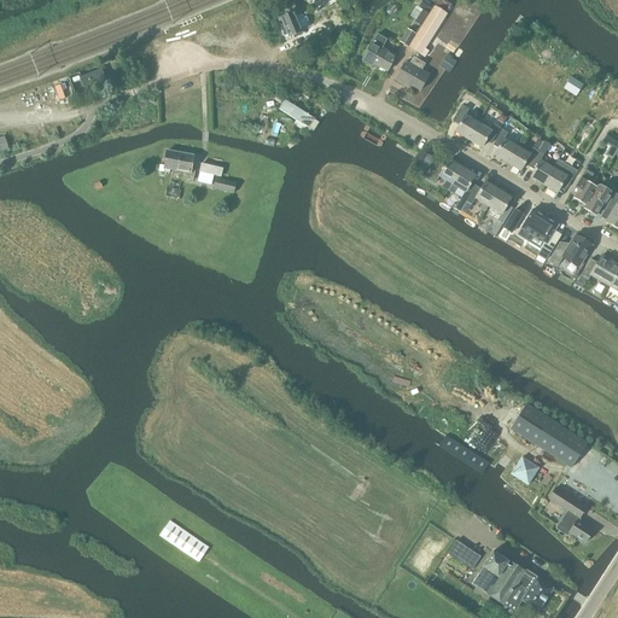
[(443,0),(438,0),(435,6),(447,13),(452,5),(443,0)]
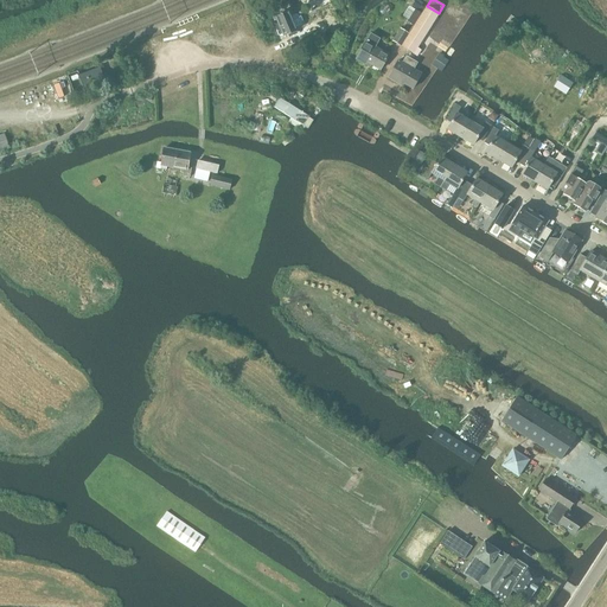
[(415,1),(411,7),(415,10),(422,13),(426,7),(415,1)]
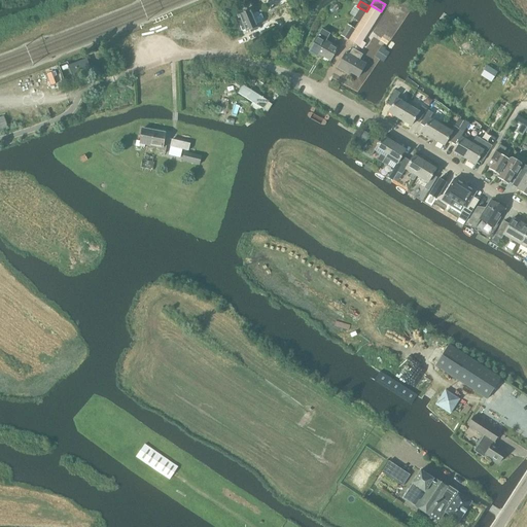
[(366,11),(359,23),(355,29),(348,40),(361,48),(364,44),(361,42),(381,11),(371,5),(370,6),(366,11)]
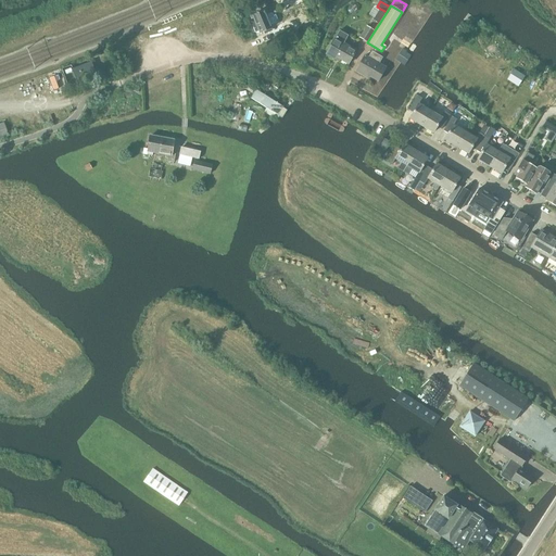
[(379,24),(387,12),(380,9),(373,21),(379,24)]
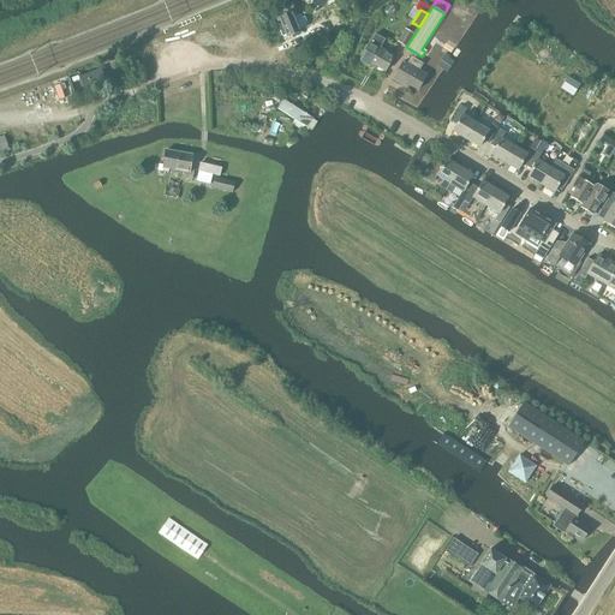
[(292,12),(279,18),(281,24),(278,25),(282,36),(286,35),(287,37),(292,35),(293,37),(296,36),(294,34),(300,31),(298,28),(304,25),(306,21),(304,17),(299,15),(293,17),(292,12)]
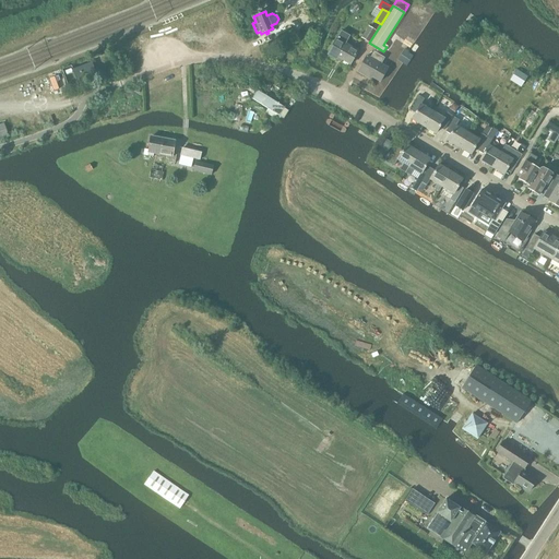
[(369,43),(377,31),(368,26),(360,37),(369,43)]
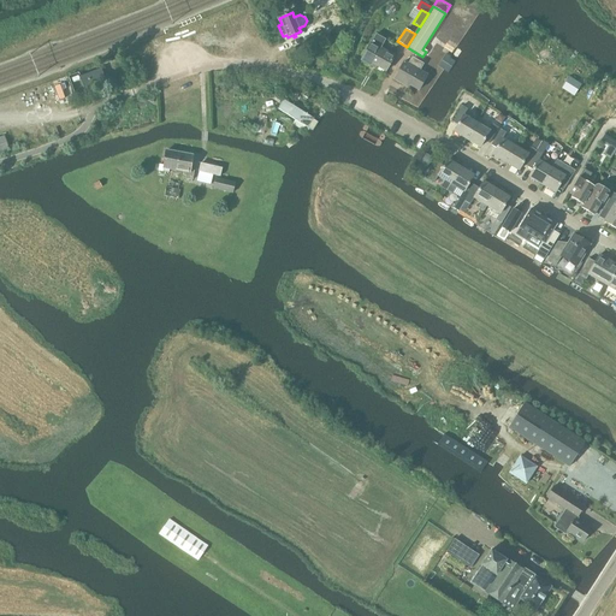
[(306,39),(309,47),(323,42),(319,33),(306,39)]
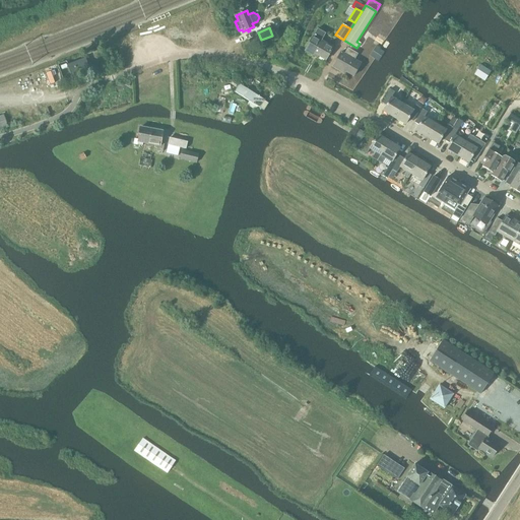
[(325,60),(333,47),(321,41),(325,34),(317,28),(305,51),(313,56),(314,54),(325,60)]
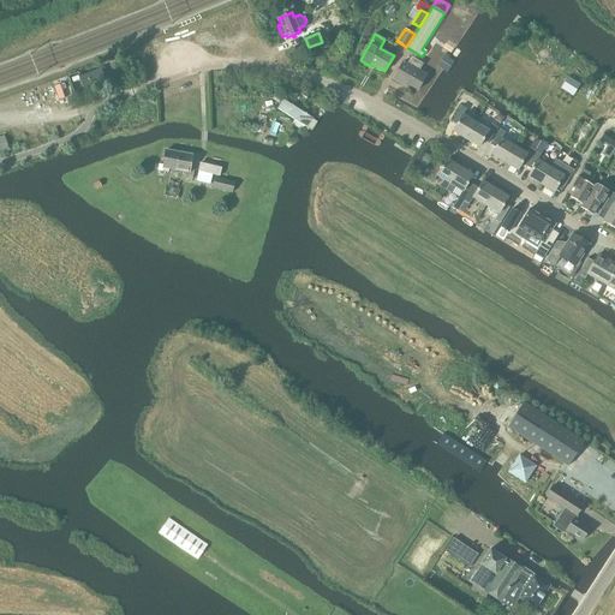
[(411,58),(407,64),(404,61),(393,79),(402,84),(404,83),(418,90),(427,75),(418,70),(422,64),(413,59),(411,58)]
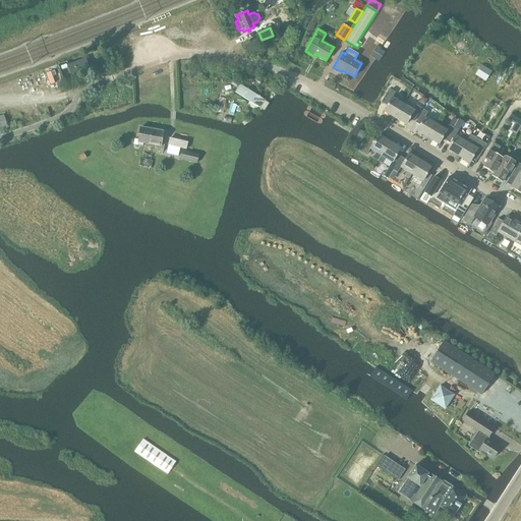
[(481,65),(475,74),(485,80),(491,72),(481,65)]
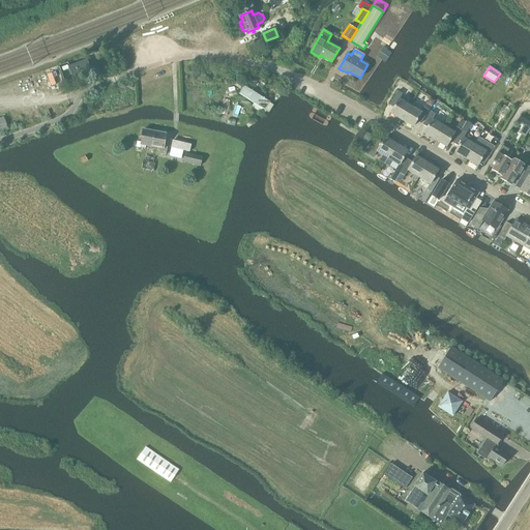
[(270,101),(244,86),(239,94),(265,110),(270,101)]
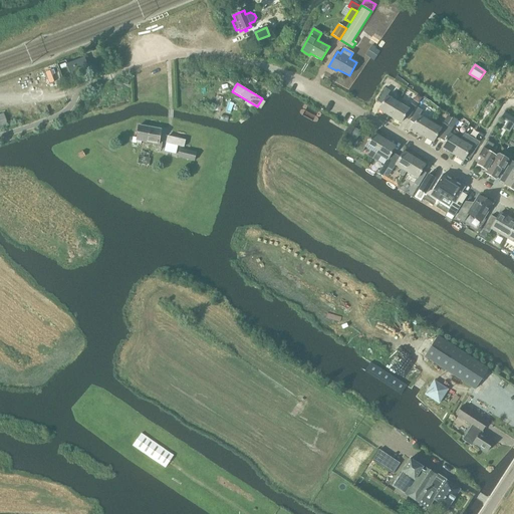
[(390,116),(399,100),(395,97),(393,100),(387,96),(390,91),(386,88),(377,102),(381,104),(378,110),(390,116)]
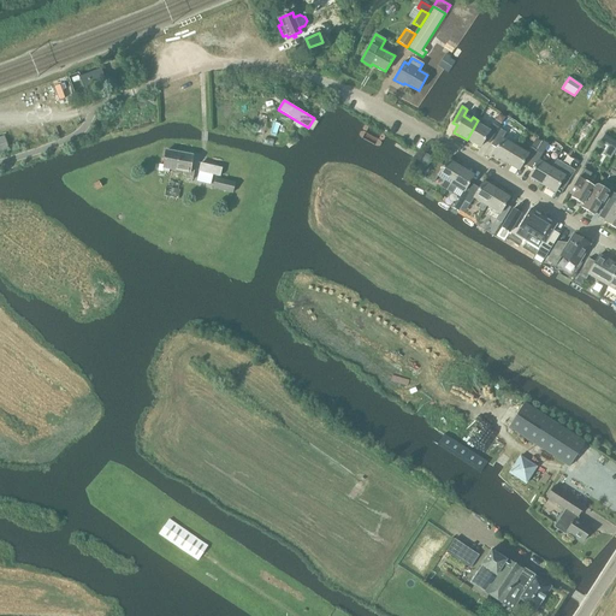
[(481,126),(484,123),(479,119),(479,120),(478,120),(467,140),(480,148),(484,141),(489,144),(498,129),(492,125),(489,131),(481,126)]
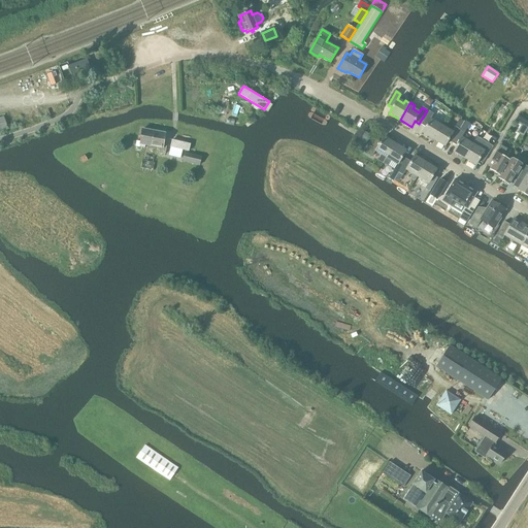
[(429,111),(421,125),(425,127),(422,133),(433,140),(441,126),(430,120),(434,113),(429,111)]
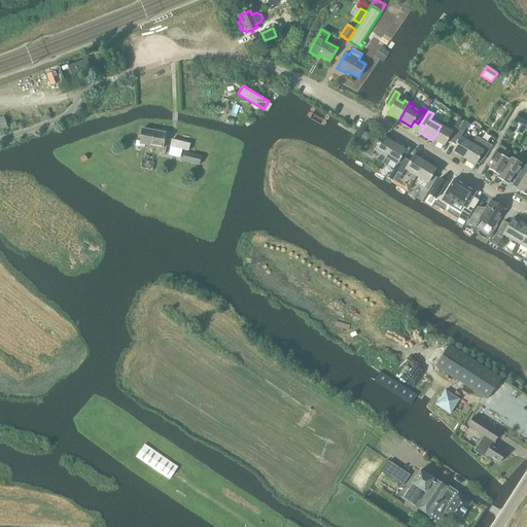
[(526,120),(517,115),(514,120),(526,128),(526,127),(526,120)]
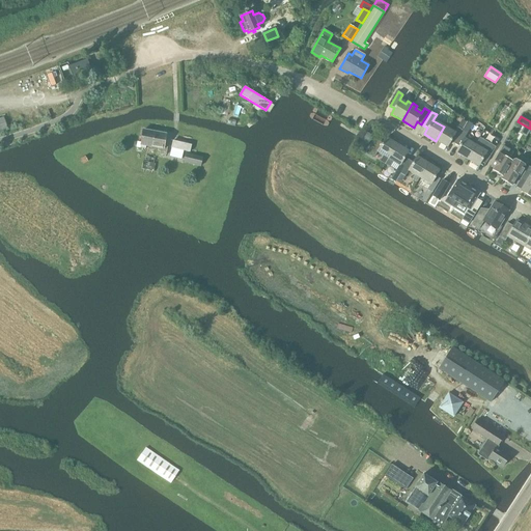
[(463,120),(458,128),(463,131),(465,127),(467,123),(463,120)]
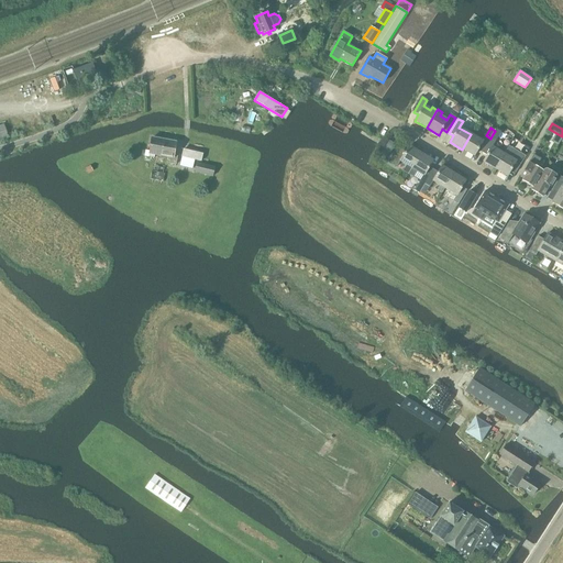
[(471,134),(462,150),(474,156),(477,150),(482,153),(490,139),(486,135),(483,141),(476,138),(478,133),(473,131),(471,134)]
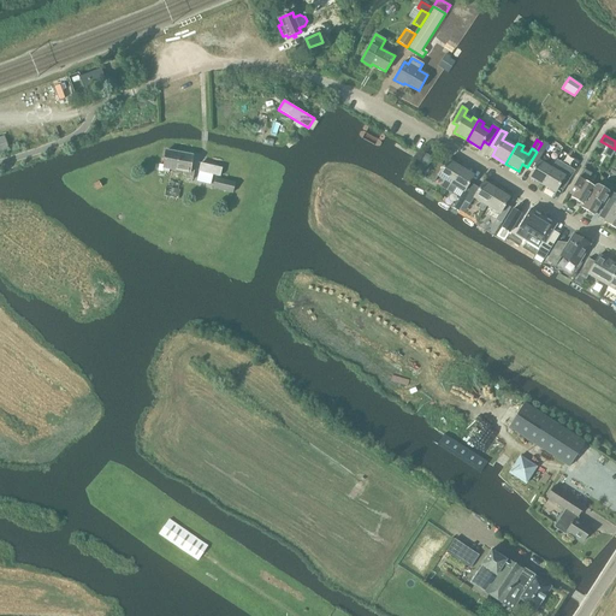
[(176,171),(179,153),(166,150),(164,166),(163,171),(169,172),(170,170),(176,171)]
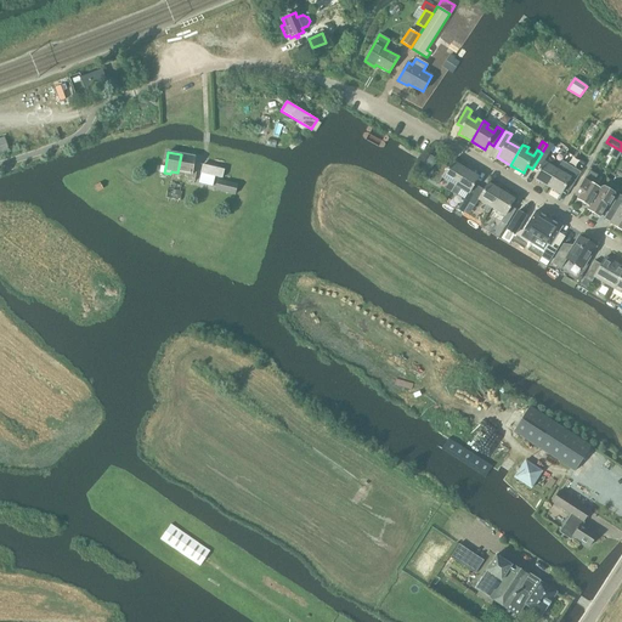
[(542,153),(532,169),(538,171),(533,179),(547,187),(557,170),(544,163),(548,156),(542,153)]
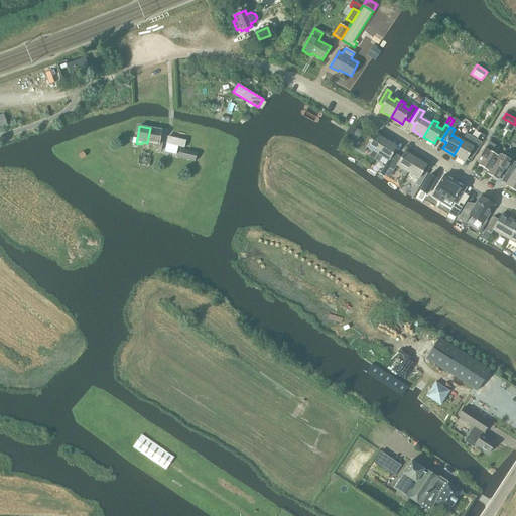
[(150,128),(147,143),(153,144),(153,146),(155,147),(154,149),(161,150),(162,143),(159,142),(161,130),(150,128)]
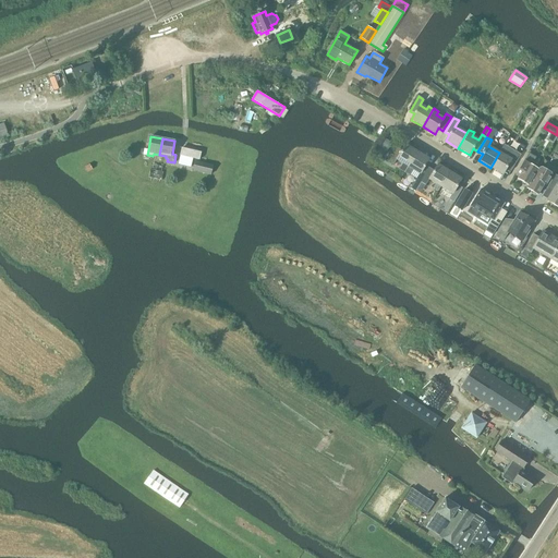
[(385,140),(380,147),(386,150),(387,152),(392,144),(385,140)]
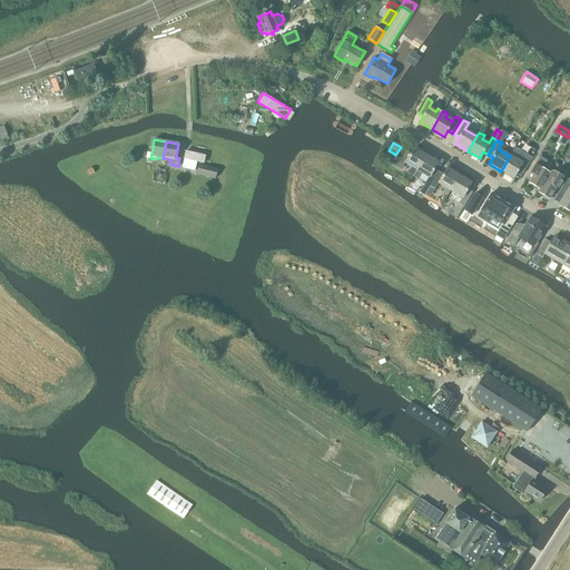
[(408,174),(413,177),(416,170),(426,155),(414,148),(411,154),(405,151),(396,166),(402,169),(405,164),(411,167),(408,174)]
